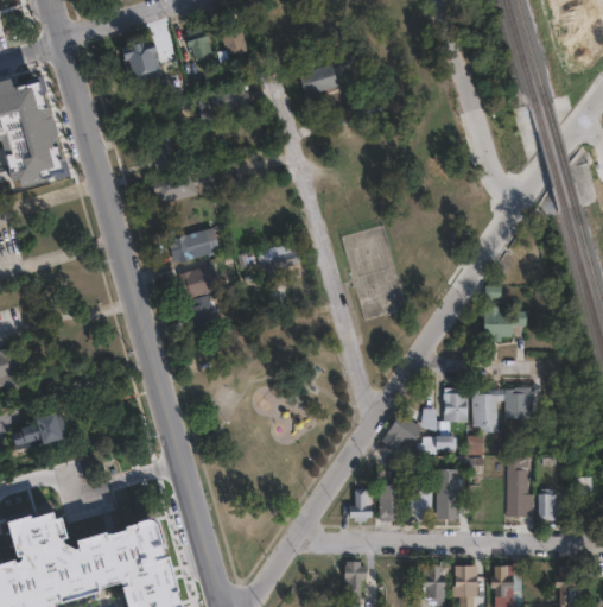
[(210,33),(216,54),(200,59),(194,39),(190,40),(186,29),(209,23),(211,32),(210,33)]
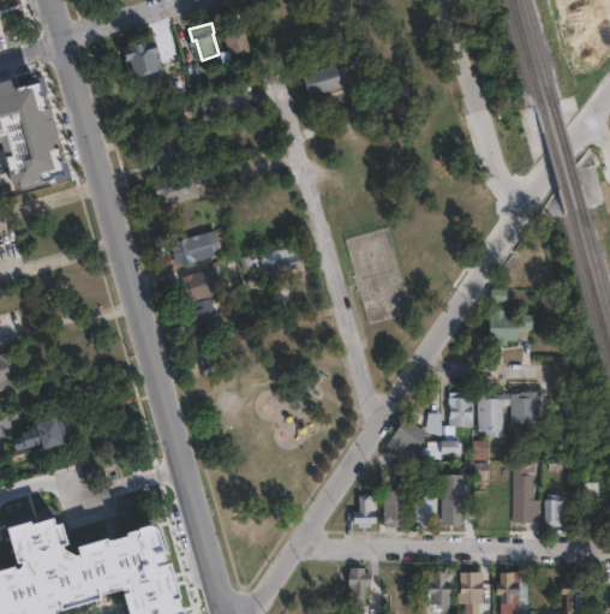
[(255,51),(250,28),(228,33),(233,55),(255,51)]
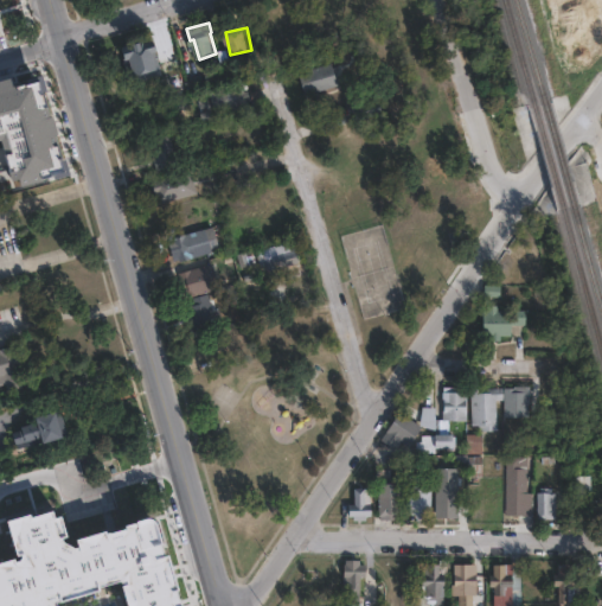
[(155,49),(160,67),(139,71),(134,56),(128,57),(125,46),(157,38),(159,48),(155,49)]
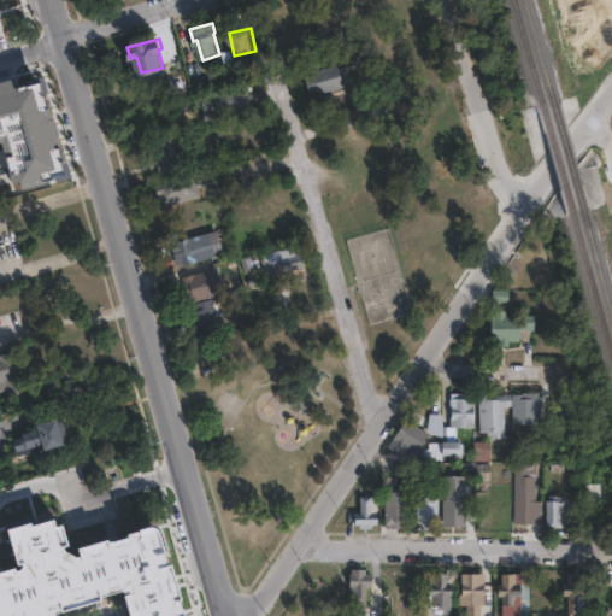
[(347,86),(316,95),(309,72),(340,63),(347,86)]
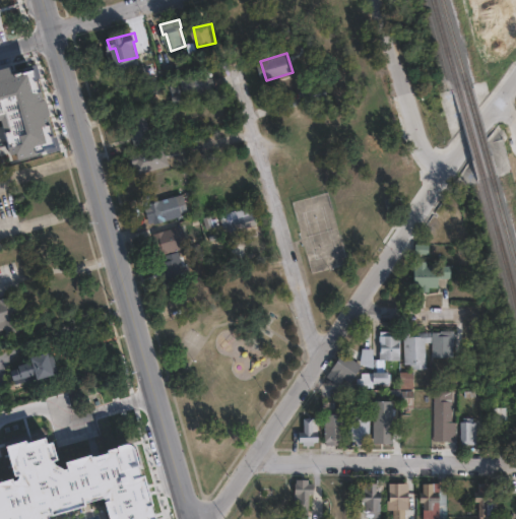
[(211,68),(214,77),(216,76),(218,85),(216,85),(217,91),(195,99),(192,88),(187,90),(186,85),(190,84),(188,75),(211,68)]
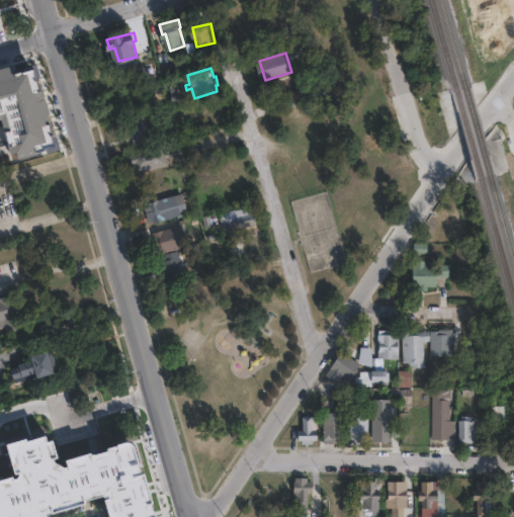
[(328,98),(311,103),(307,92),(324,87),(328,98)]
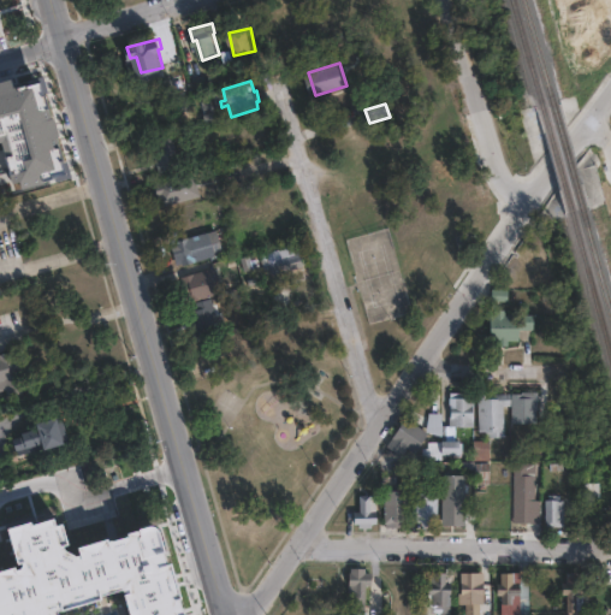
[(183,171),(161,176),(154,145),(166,142),(165,139),(175,136),(183,171)]
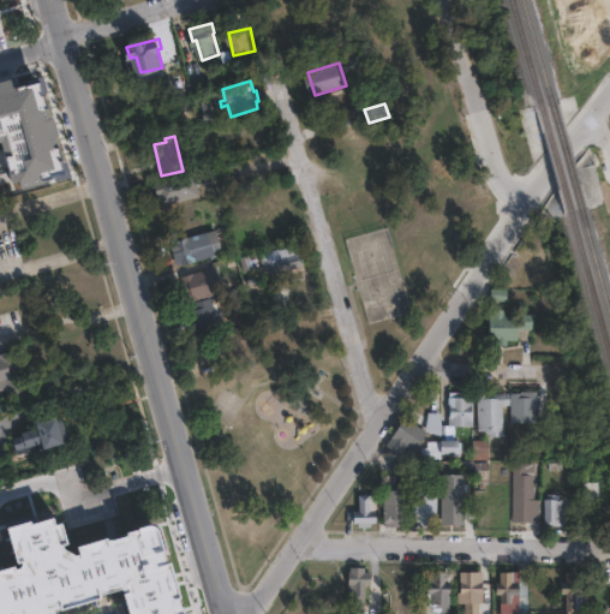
[(202,196),(167,206),(160,182),(195,171),(202,196)]
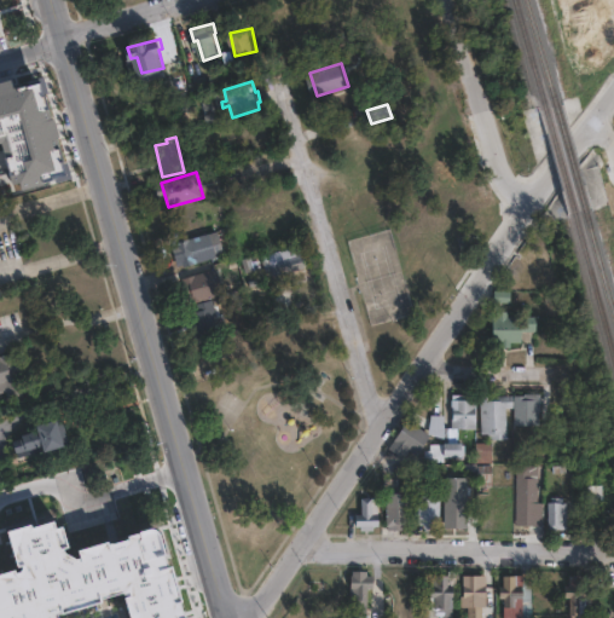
[(224,238),(227,247),(229,247),(231,253),(183,267),(175,243),(221,230),(224,238)]
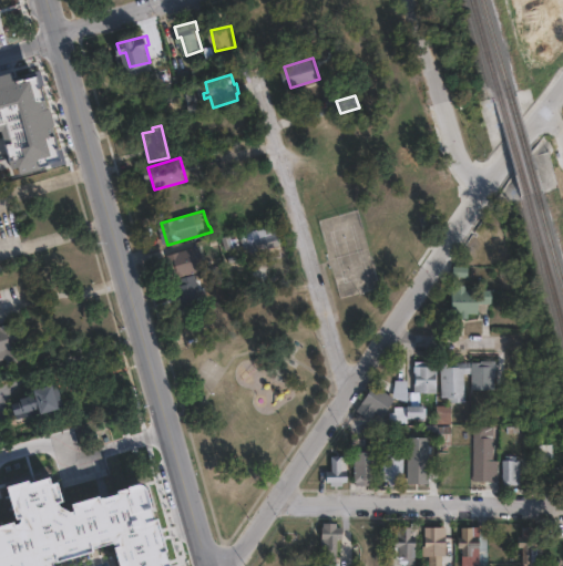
[(287,254),(243,266),(235,236),(278,224),(287,254)]
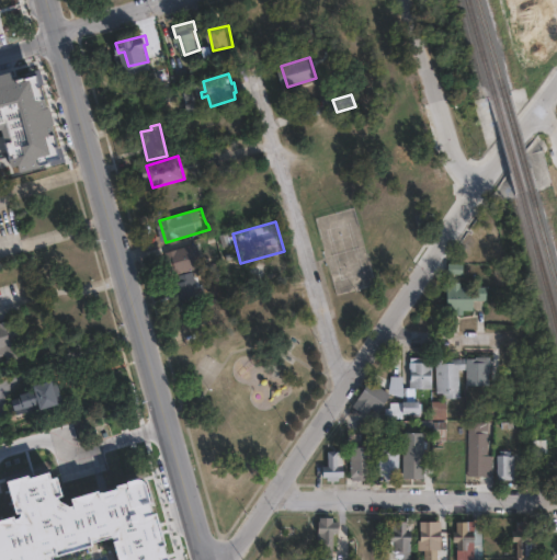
[(208,265),(178,275),(175,269),(173,270),(170,259),(172,258),(171,252),(202,243),(208,265)]
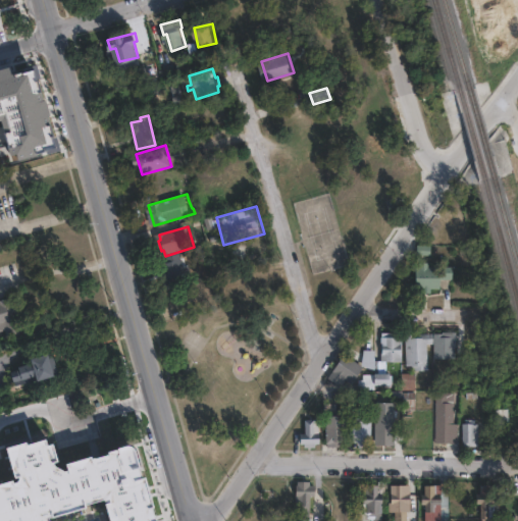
[(184,253),(186,258),(188,257),(190,264),(194,263),(197,276),(189,277),(189,280),(171,283),(168,268),(169,268),(168,262),(170,262),(169,256),(184,253)]
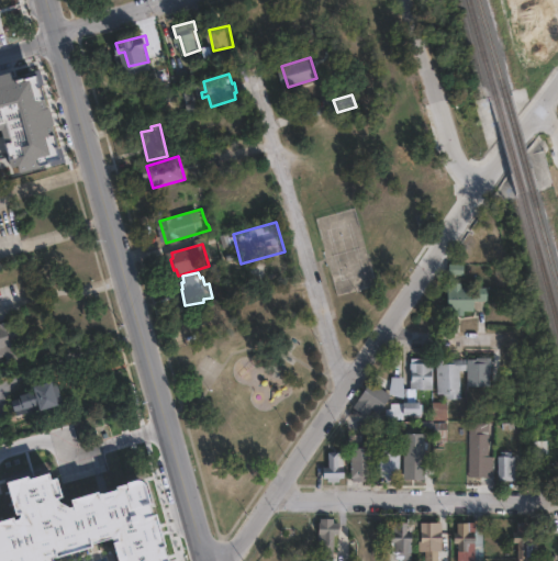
[(464,278),(462,283),(488,283),(488,300),(475,300),(475,311),(465,311),(465,315),(456,315),(456,311),(447,311),(447,277),(464,278)]
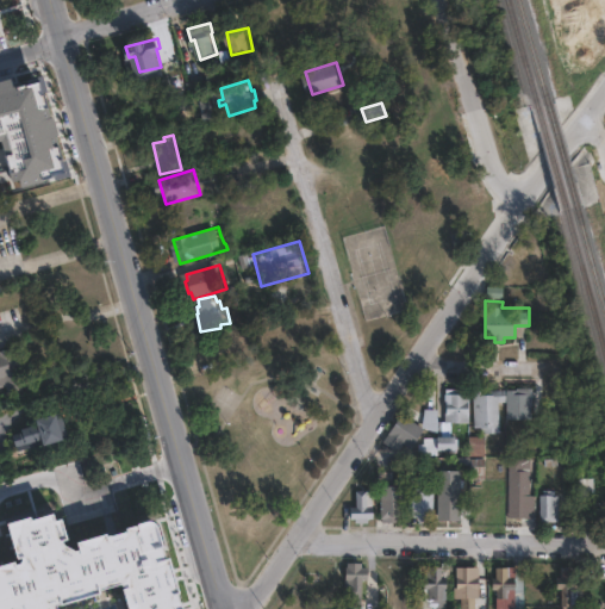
[(16,347),(18,355),(24,353),(27,364),(22,365),(27,387),(13,391),(12,385),(1,389),(0,385),(0,348),(2,348),(4,350),(16,347)]
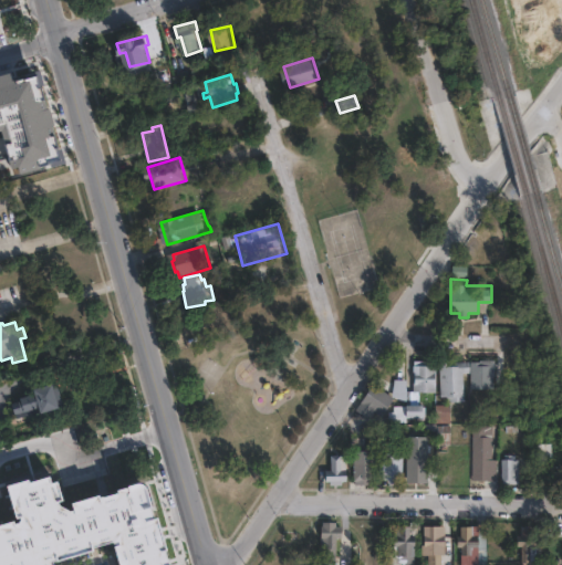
[(492,388),(471,389),(471,361),(495,361),(492,388)]
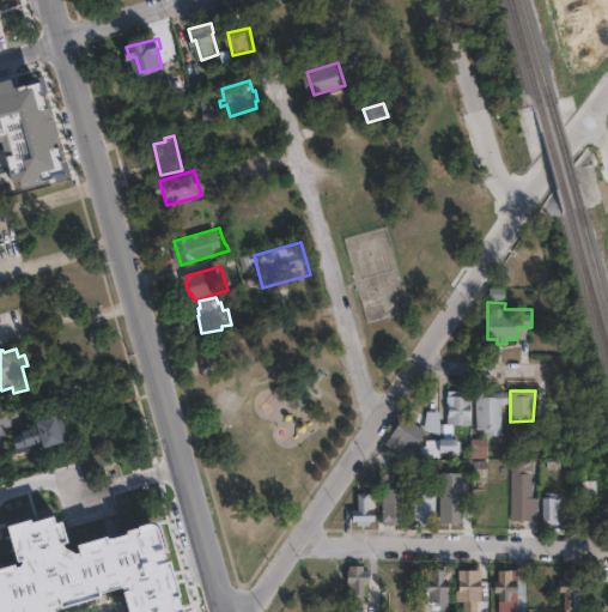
[(502,429),(502,435),(484,435),(484,429),(478,429),(474,393),(506,392),(508,405),(502,405),(502,429)]
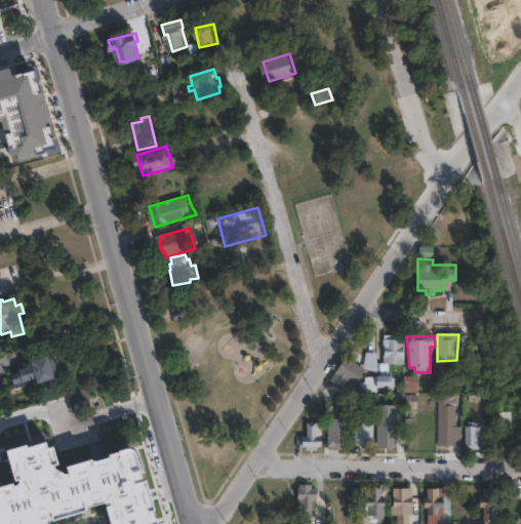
[(403,363),(384,364),(384,337),(403,339),(403,363)]
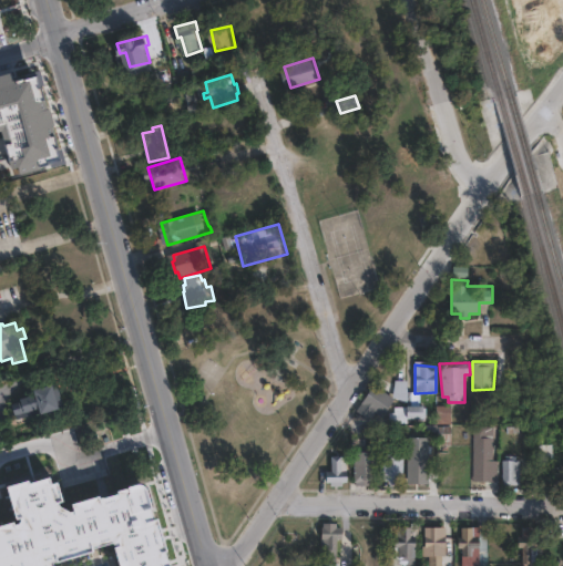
[(50,410),(22,418),(18,403),(26,400),(24,398),(50,390),(54,389),(53,384),(62,382),(69,404),(50,410)]
